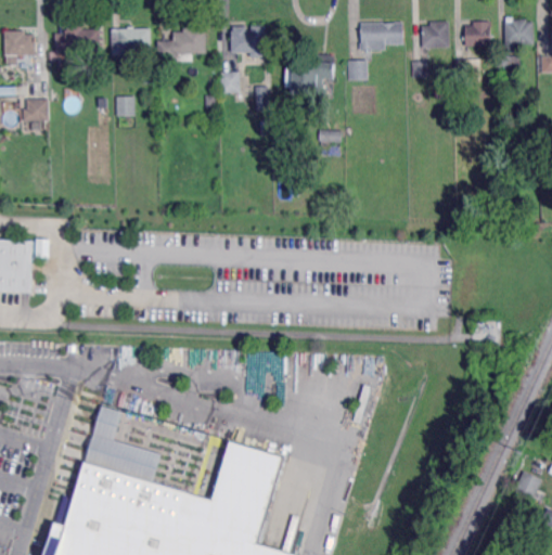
[(513,20),(526,18),(526,22),(534,22),(534,43),(516,44),(516,52),(504,52),(503,16),(513,16),(513,20)]
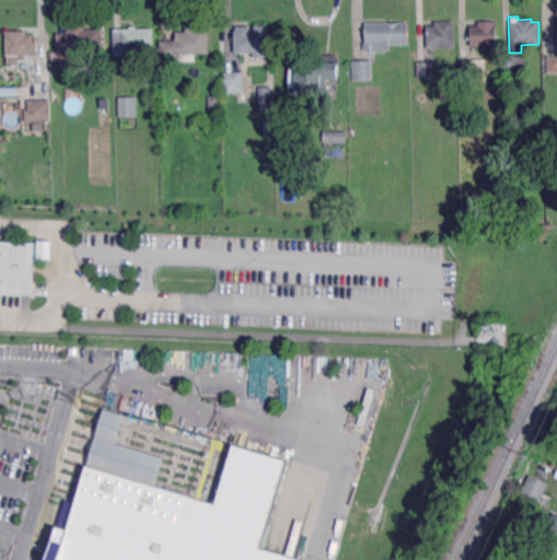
[(426,48),(425,26),(433,26),(433,21),(453,21),(453,48),(426,48)]
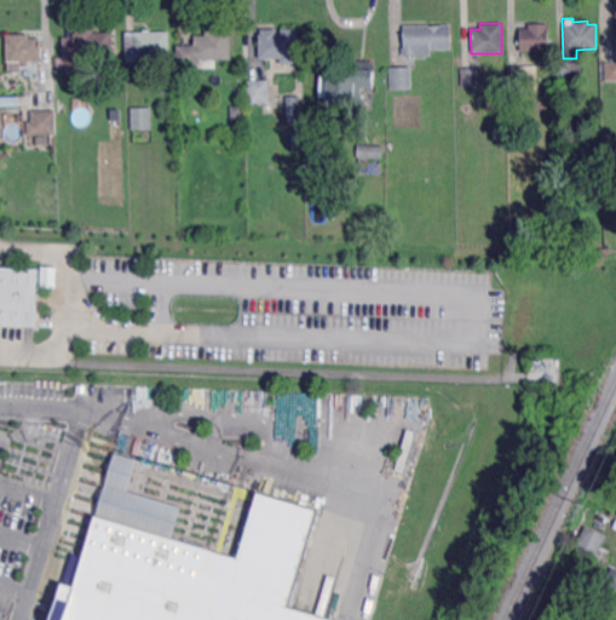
[(547,52),(518,52),(518,28),(527,28),(527,24),(547,23),(547,52)]
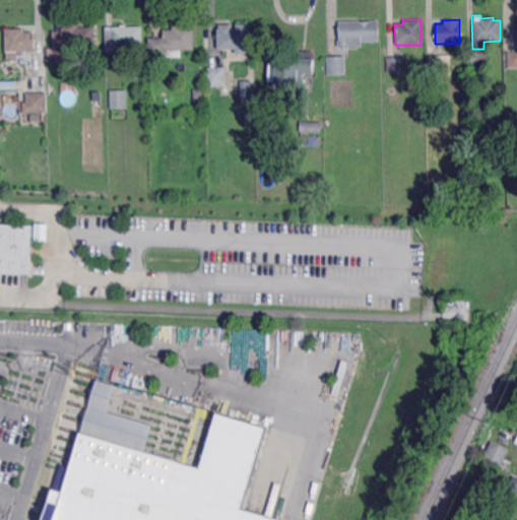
[(336,47),(335,39),(338,39),(338,21),(377,20),(378,41),(361,42),(361,47),(336,47)]
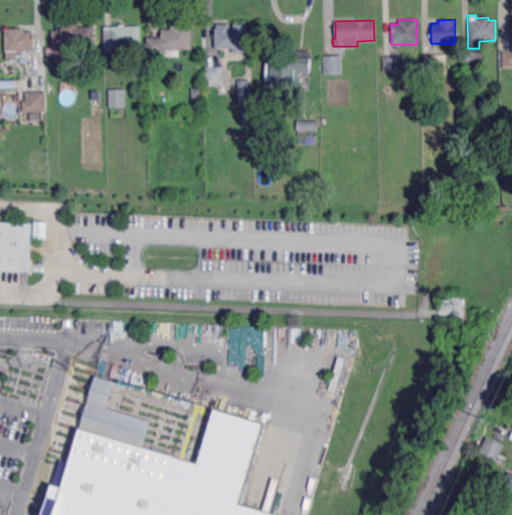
[(75,27),(93,26),(94,48),(51,49),(50,30),(61,30),(61,22),(75,21),(75,27)]
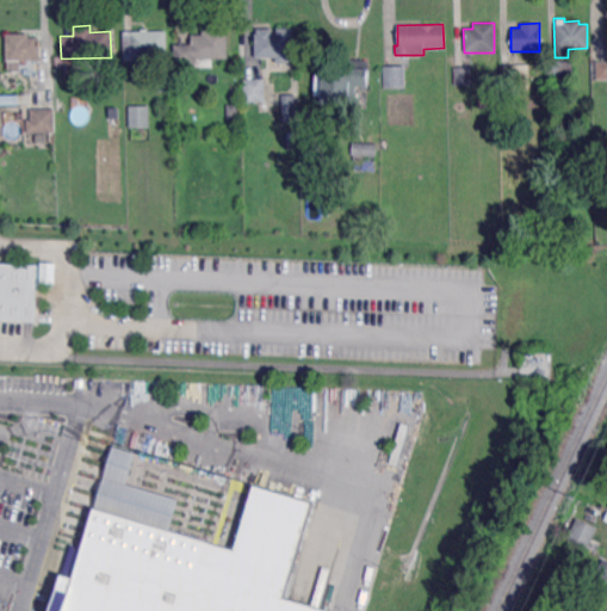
[(292,62),(274,63),(274,57),(254,59),(253,35),(256,35),(256,29),(291,28),(292,62)]
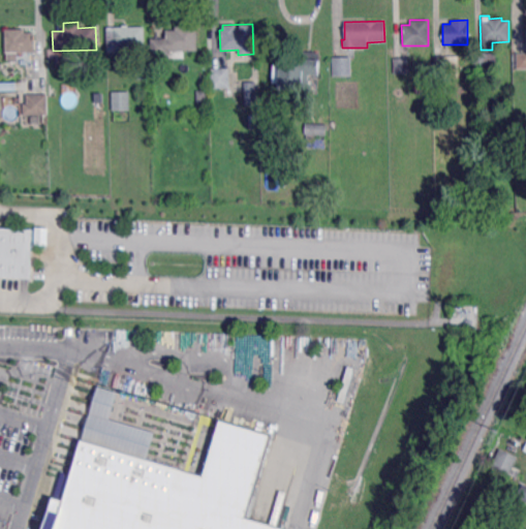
[(196,52),(172,52),(172,56),(150,57),(150,38),(164,38),(164,30),(174,30),(174,26),(195,25),(196,52)]
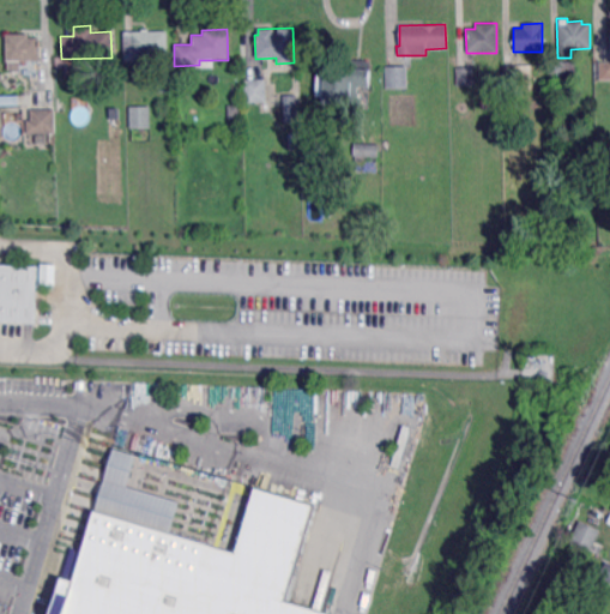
[(122,62),(122,31),(167,30),(167,54),(142,54),(142,62),(122,62)]
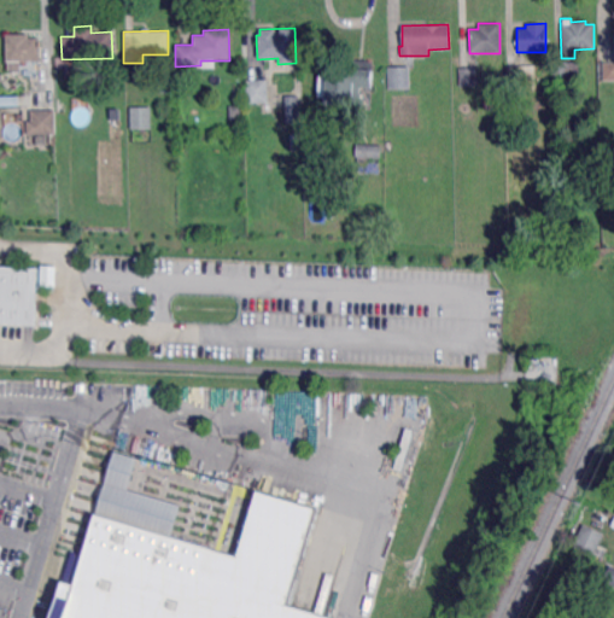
[(28,38),(39,38),(39,62),(5,62),(5,35),(28,34),(28,38)]
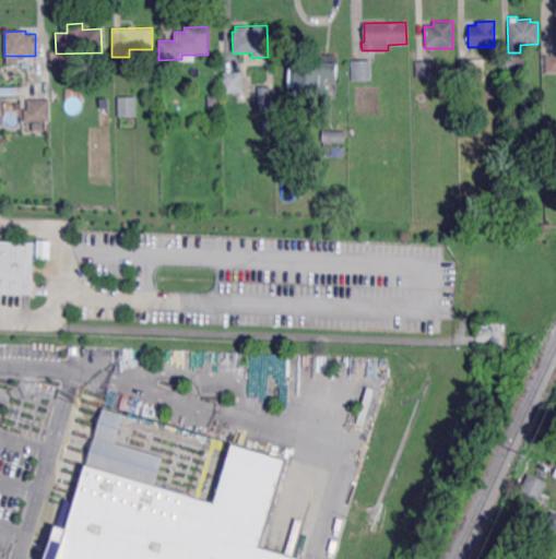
[(555,72),(545,73),(545,57),(555,57),(555,32),(555,72)]
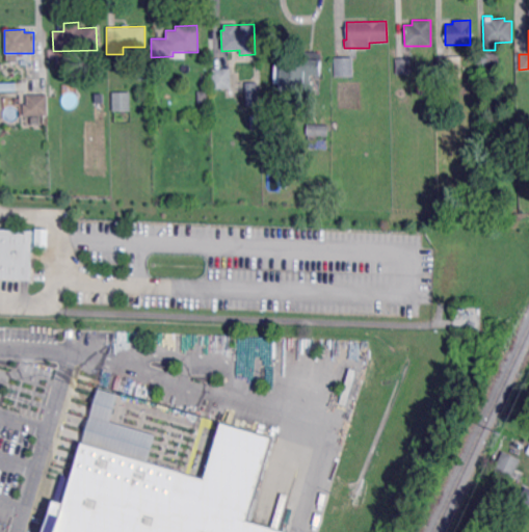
[(319,74),(310,73),(309,91),(279,90),(280,83),(273,83),(274,63),(281,63),(281,57),(320,59),(319,74)]
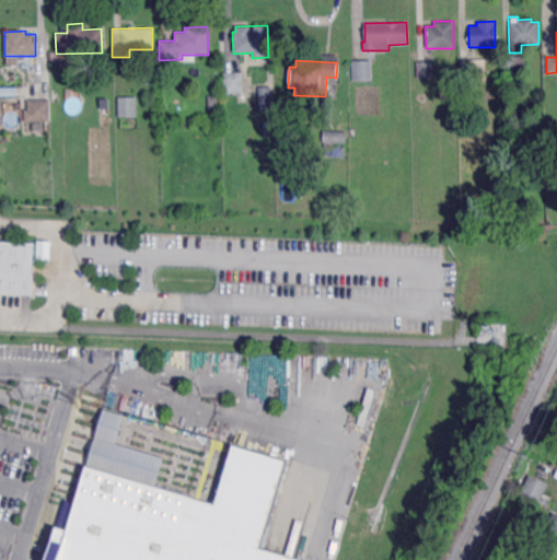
[(350,81),(350,60),(370,60),(370,80),(350,81)]
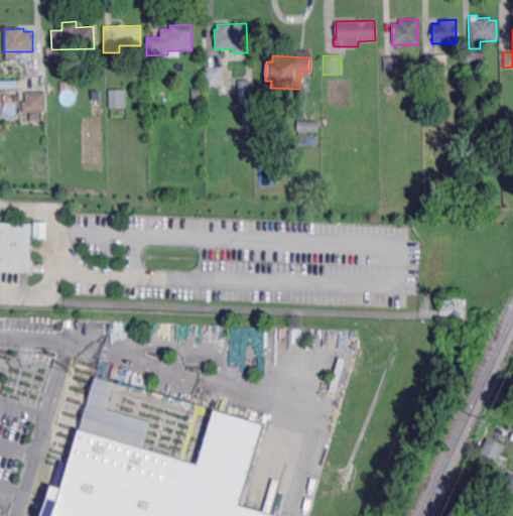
[(383,73),(382,57),(396,56),(397,72),(383,73)]
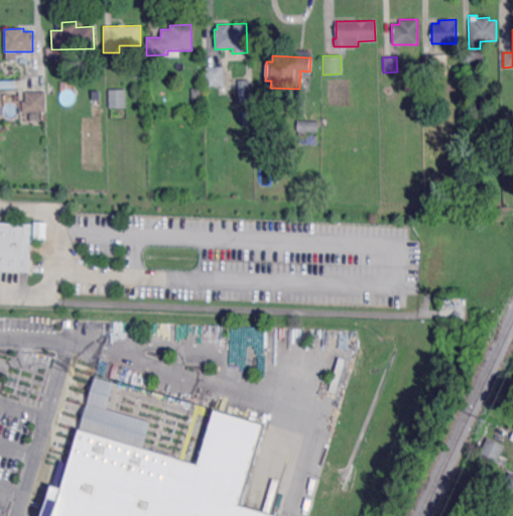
[(206,87),(205,67),(223,67),(223,86),(206,87)]
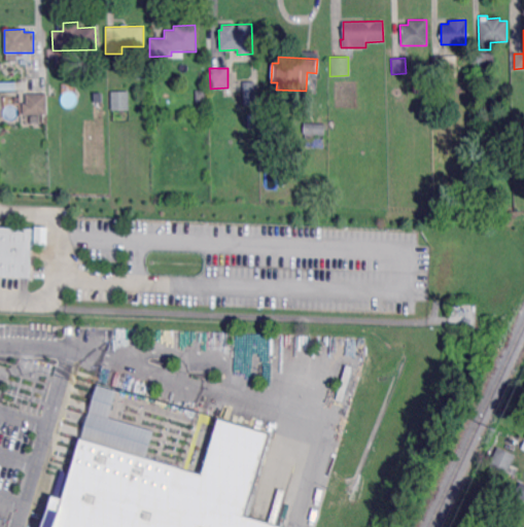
[(479,83),(478,72),(490,72),(491,83),(479,83)]
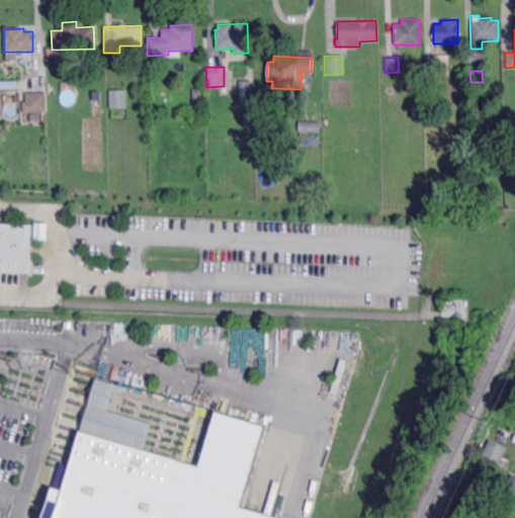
[(238,102),(238,80),(250,80),(250,102),(238,102)]
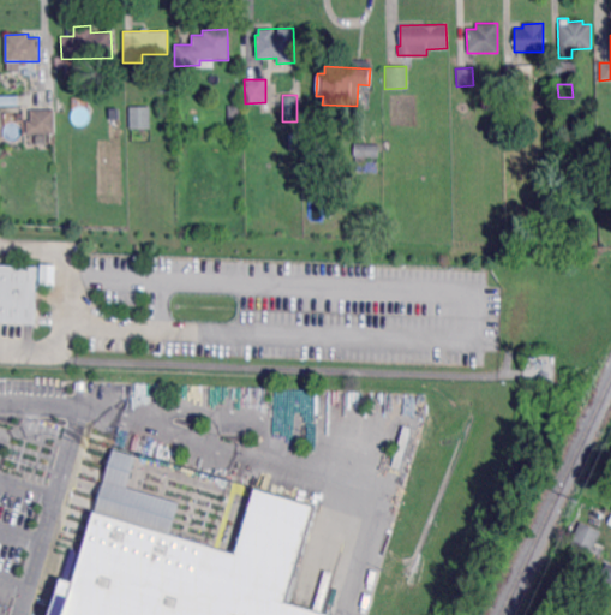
[(226,120),(226,105),(238,105),(238,120),(226,120)]
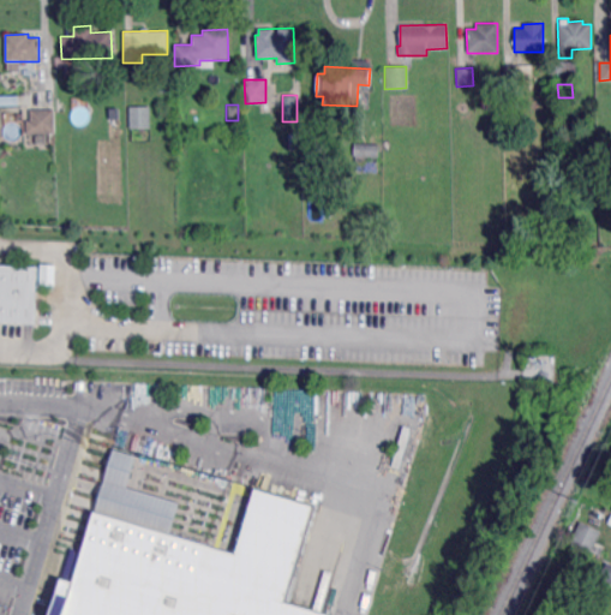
[(149,129),(129,129),(127,106),(149,106),(149,129)]
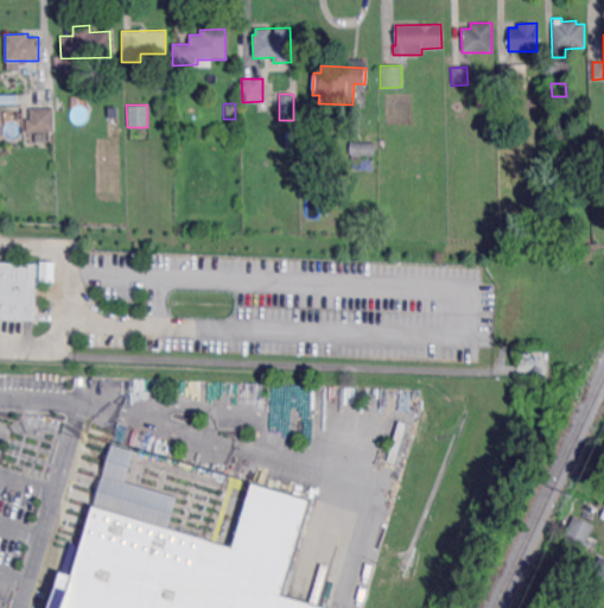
[(52,132),(25,132),(25,119),(29,119),(29,108),(52,108),(52,132)]
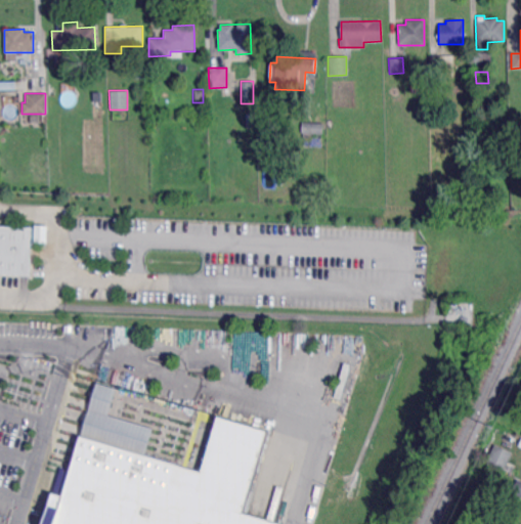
[(253,127),(246,127),(245,113),(253,113),(253,127)]
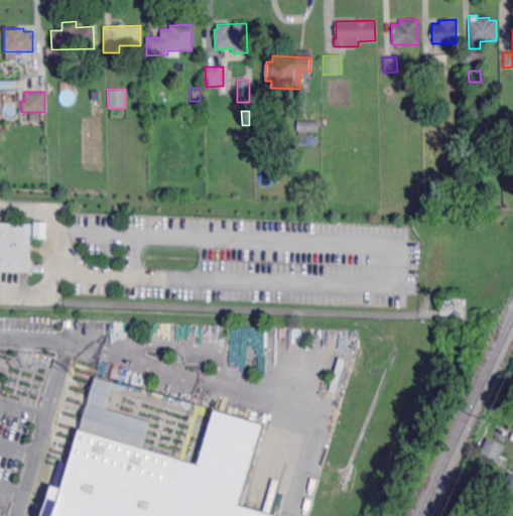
[(315,147),(295,146),(296,121),(316,122),(315,147)]
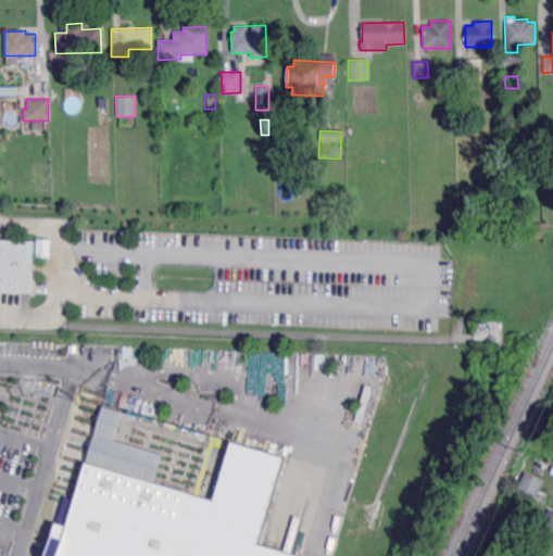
[(507,184),(507,171),(527,169),(527,182),(507,184)]
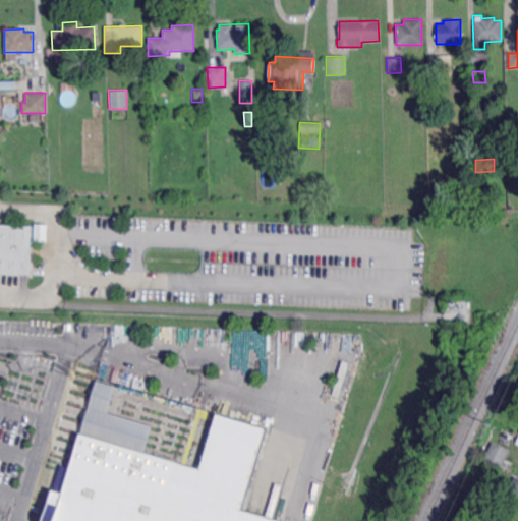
[(31,240),(43,240),(44,223),(32,223),(31,240)]
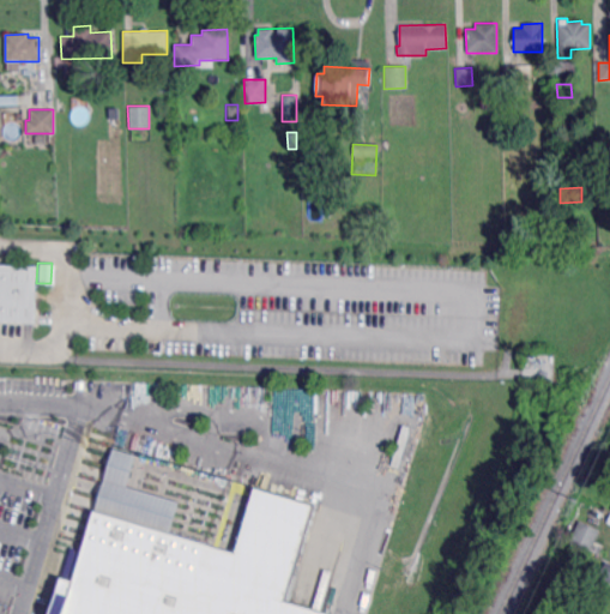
[(32,324),(0,321),(0,264),(34,266),(32,324)]
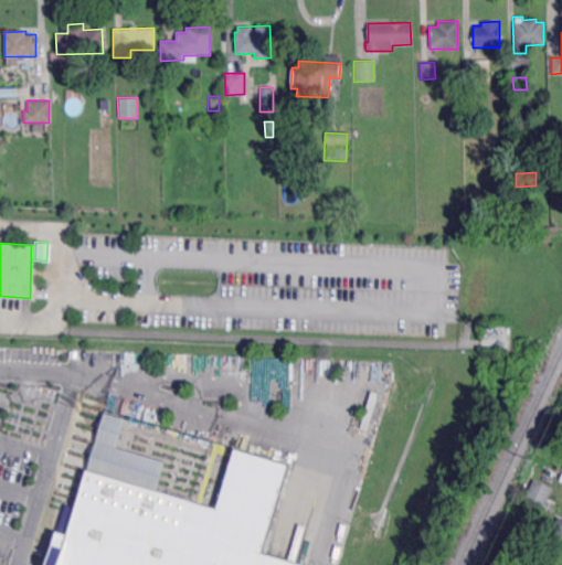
[(156,492),(215,510),(233,450),(286,466),(260,555),(293,564),(56,564),(84,471),(85,471),(95,440),(104,412),(125,418),(117,447),(165,461),(156,492)]
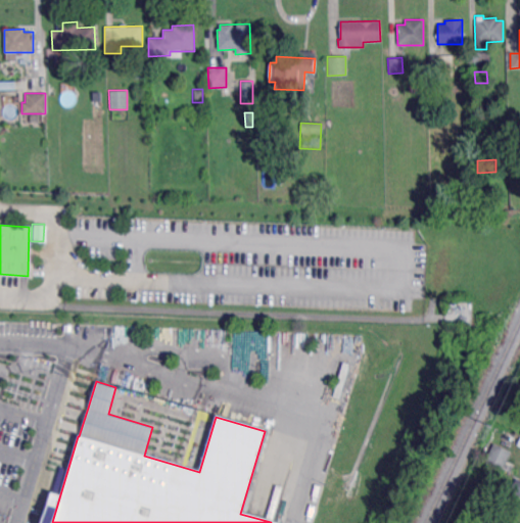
[(508,474),(480,461),(488,443),(507,452),(503,462),(512,467),(508,474)]
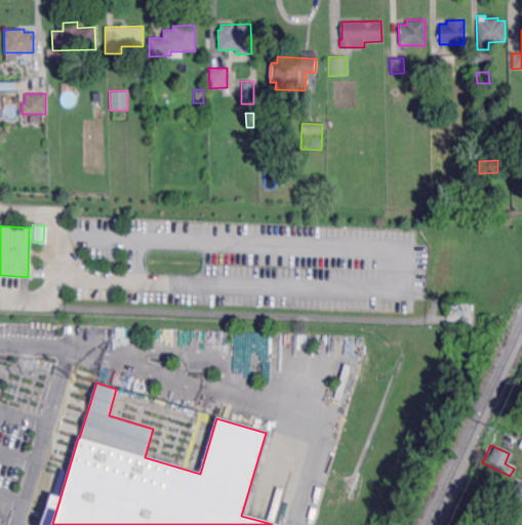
[(521,498),(511,493),(517,480),(521,482),(521,498)]
